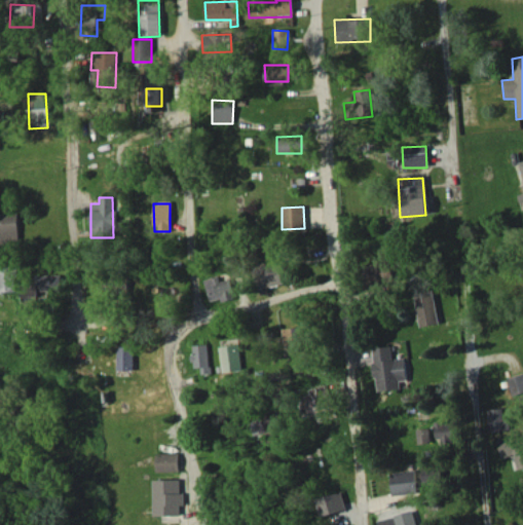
[(15,213),(0,214),(0,241),(16,241),(15,213)]
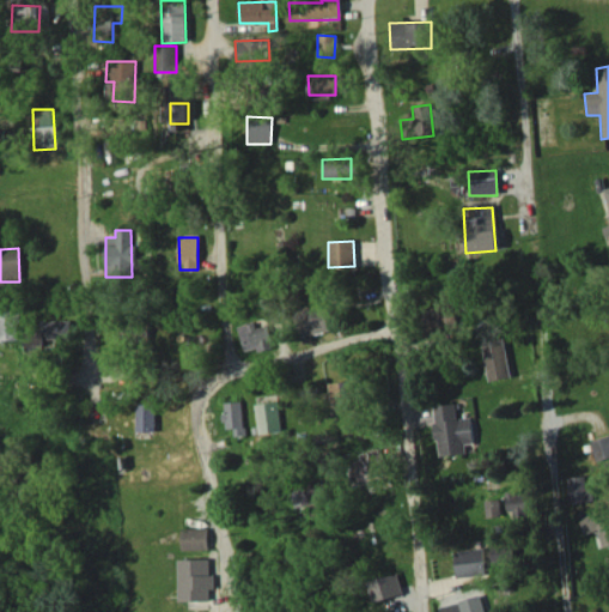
[(299,338),(329,331),(323,306),(293,314),(299,338)]
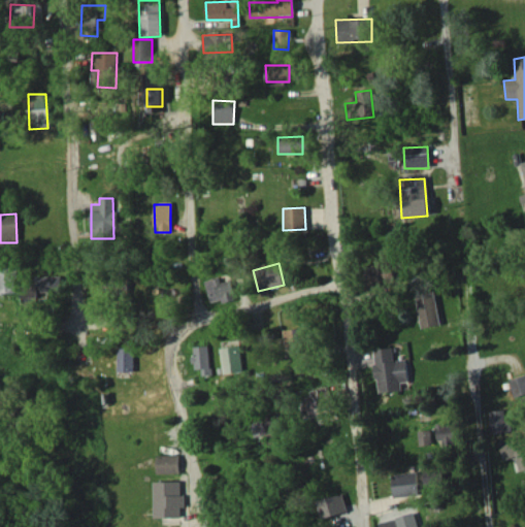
[(368,267),(371,286),(394,283),(392,264),(368,267)]
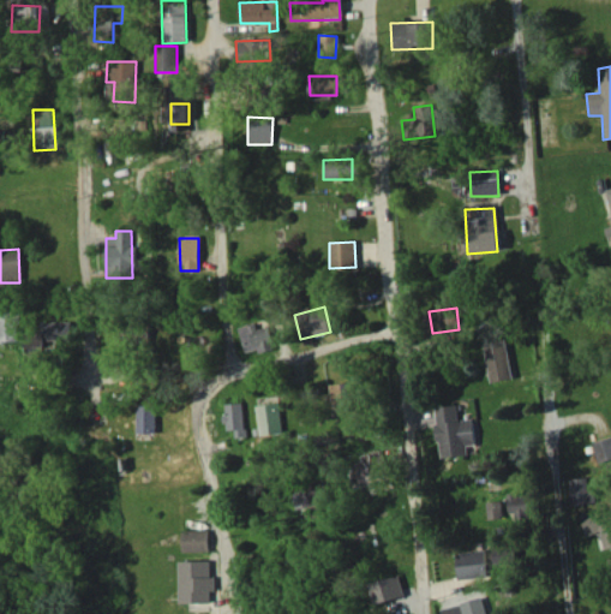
[(0,341),(15,343),(16,311),(0,310),(0,341)]
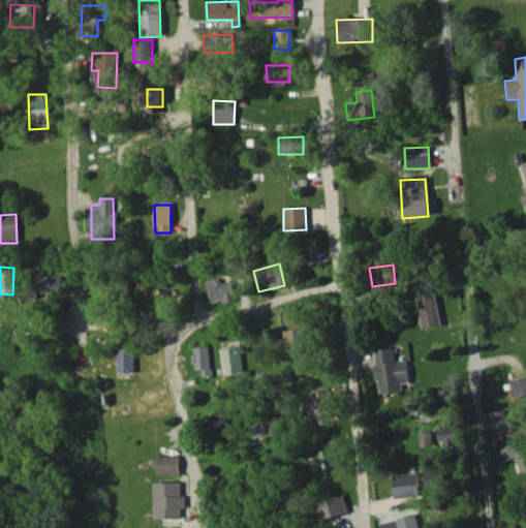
[(233,301),(228,281),(219,283),(218,279),(204,282),(208,303),(219,301),(220,304),(233,301)]
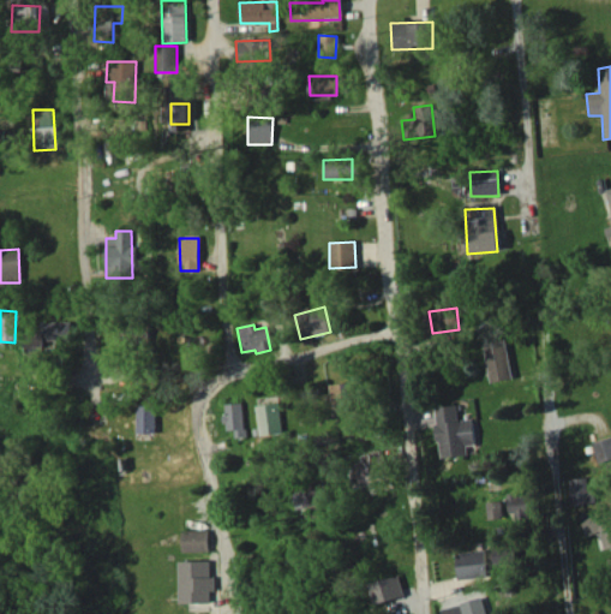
[(511,379),(504,340),(483,345),(490,383),(511,379)]
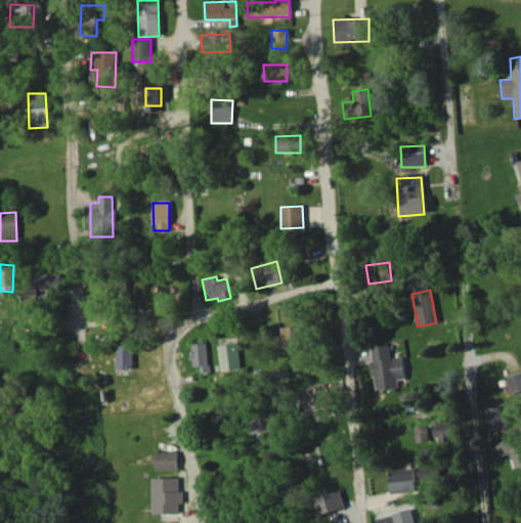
[(280,328),(283,355),(303,353),(301,327),(280,328)]
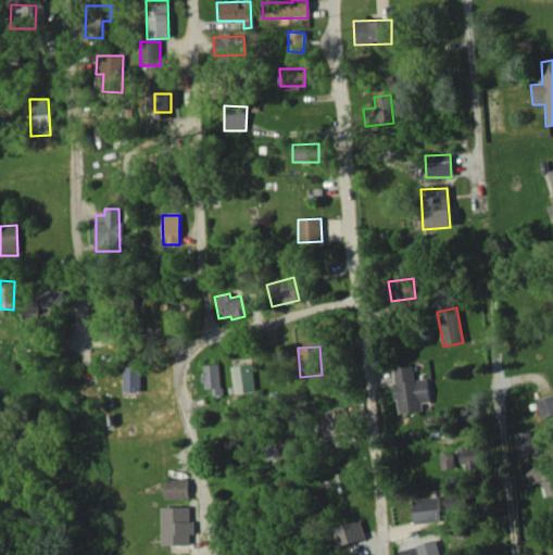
[(210,389),(210,395),(218,395),(218,364),(202,365),(202,390),(210,389)]
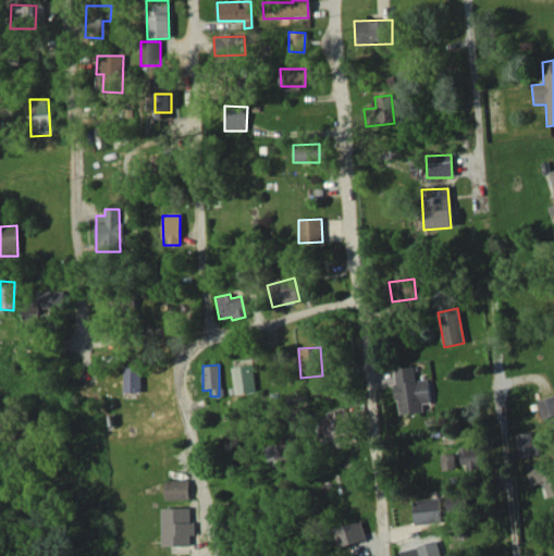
[(231,368),(233,395),(254,393),(251,366),(231,368)]
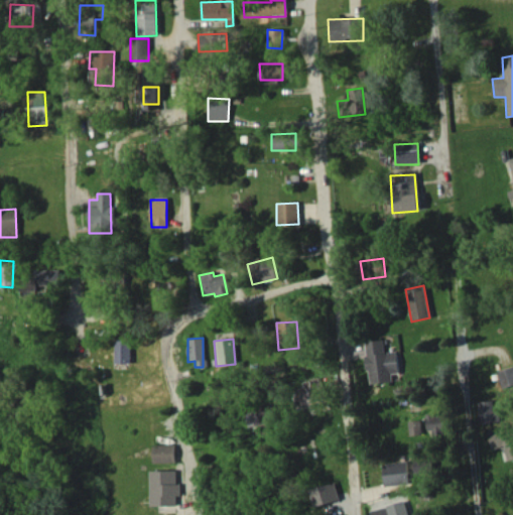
[(364,342),(368,384),(391,382),(390,374),(398,374),(395,352),(384,353),(382,340),(364,342)]
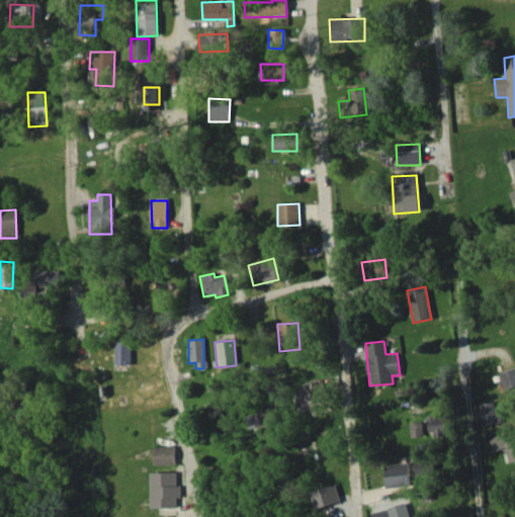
[(113,364),(129,365),(130,342),(113,342),(113,364)]
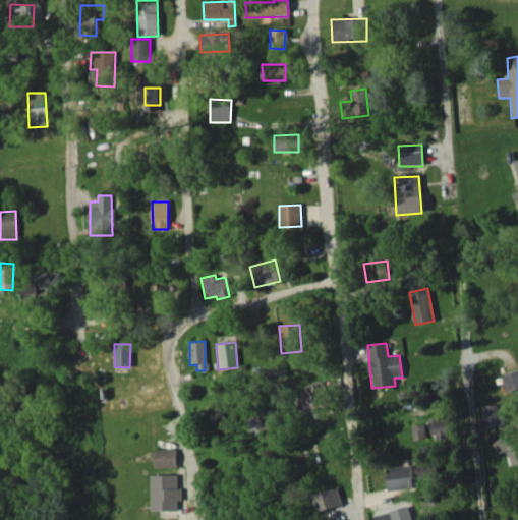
[(517,369),(500,376),(506,393),(517,389),(517,369)]
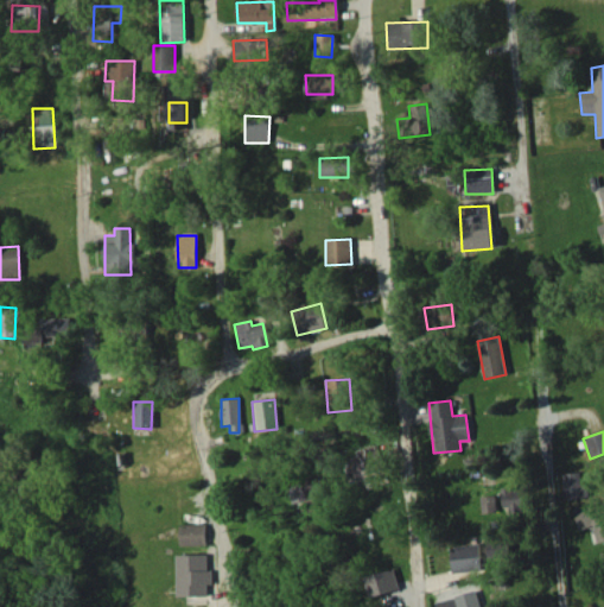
[(357,481),(363,479),(367,488),(386,482),(374,446),(349,453),(357,481)]
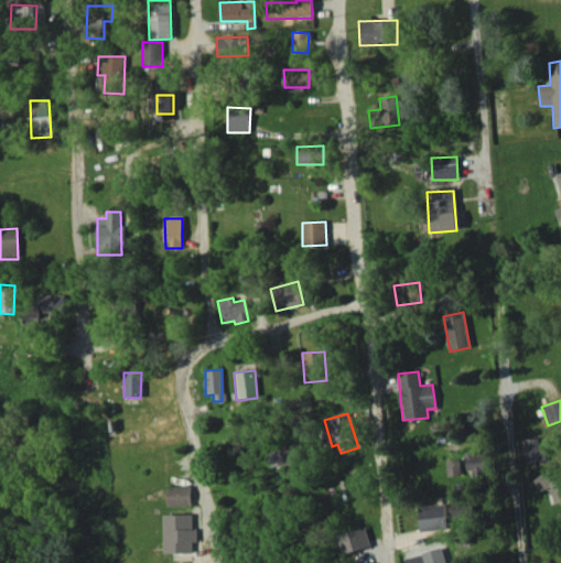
[(521,463),(546,462),(545,450),(538,451),(537,439),(520,440),(521,463)]
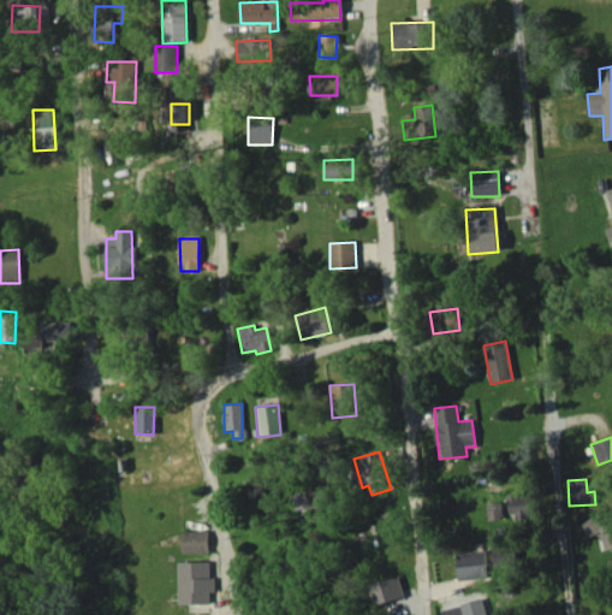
[(326,502),(320,482),(291,491),(298,512),(326,502)]
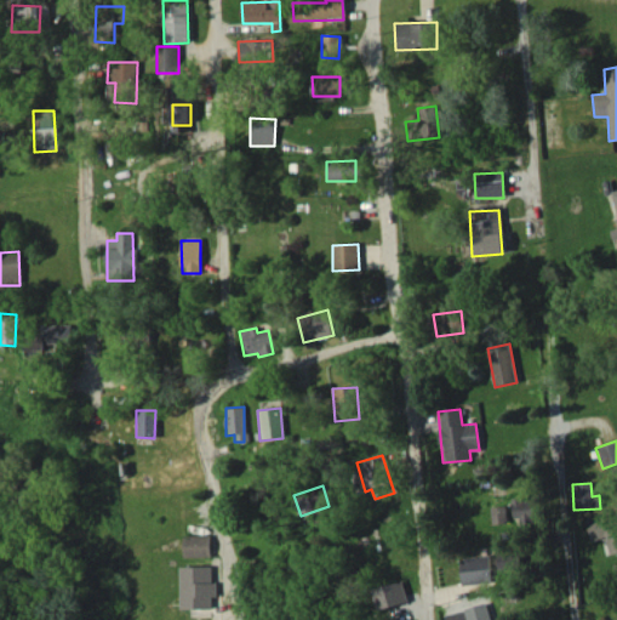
[(490,508),(491,524),(506,523),(504,506),(490,508)]
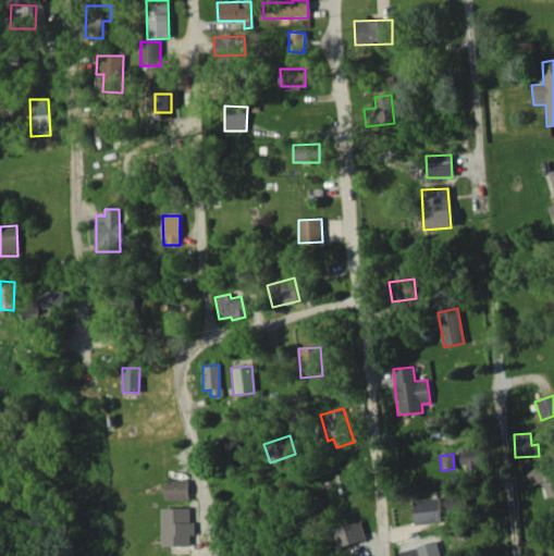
[(546,498),(553,495),(553,458),(524,466),(529,485),(543,482),(546,498)]
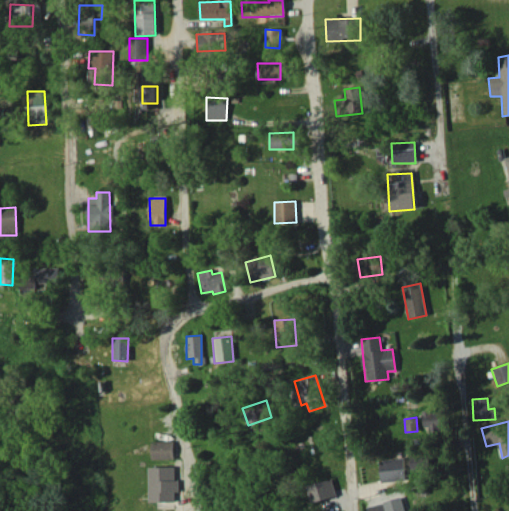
[(171,441),(149,442),(150,460),(172,459),(171,441)]
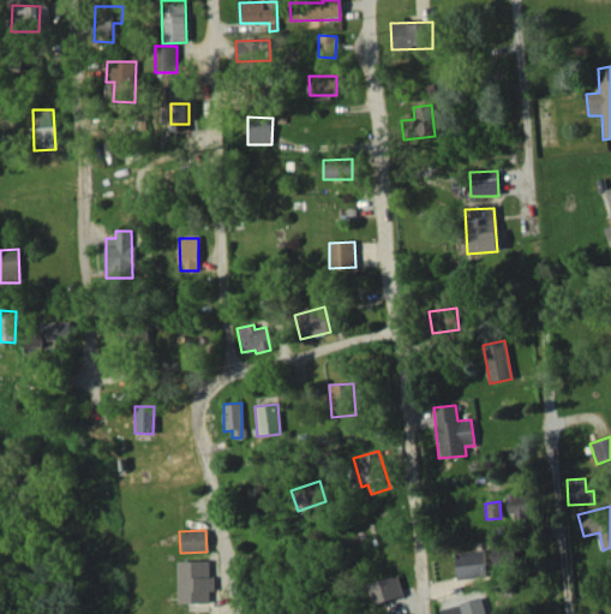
[(455,554),(459,580),(487,576),(484,550),(455,554)]
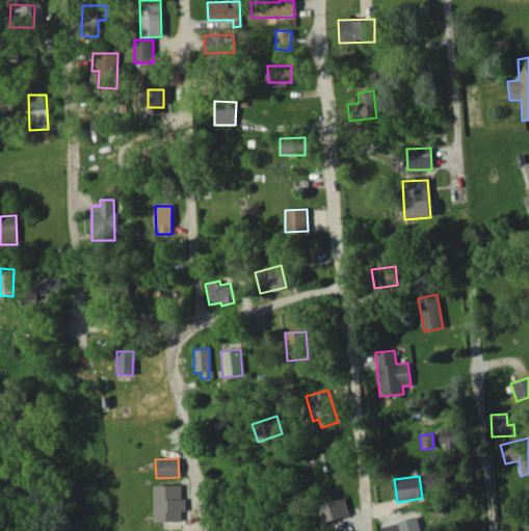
[(179,522),(179,511),(183,511),(183,499),(179,499),(179,485),(152,486),(153,522),(179,522)]
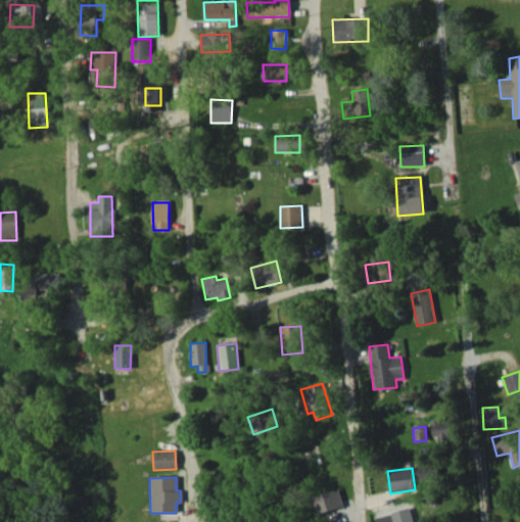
[(313,496),(319,514),(342,507),(337,489),(313,496)]
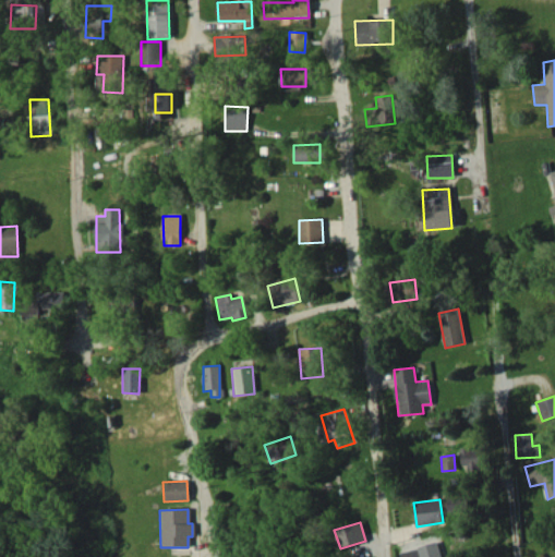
[(417,547),(420,556),(441,556),(437,542),(417,547)]
